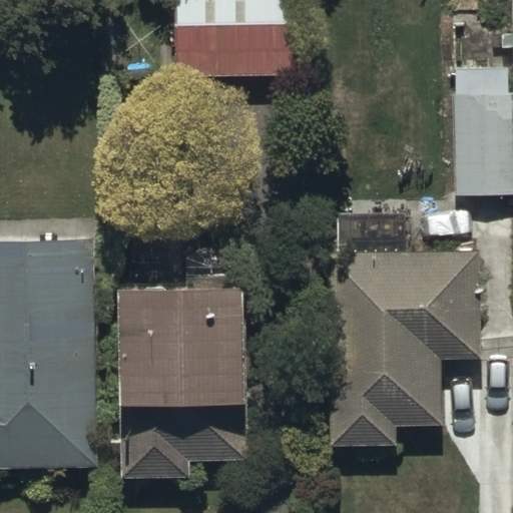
[(296,0),(172,0),(175,77),(299,72),(296,0)]
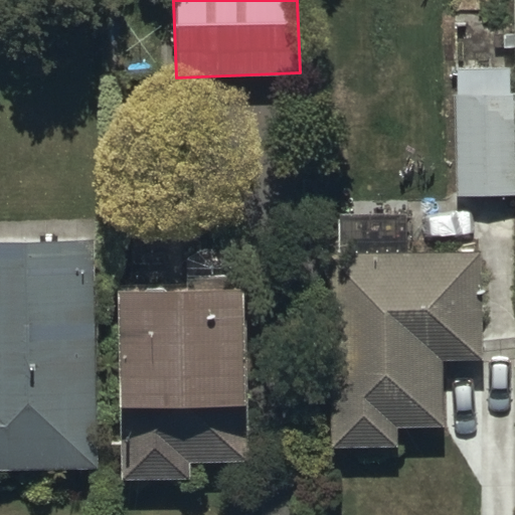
[(512,60),(456,61),(459,199),(514,198),(514,123),(513,92),(512,60)]
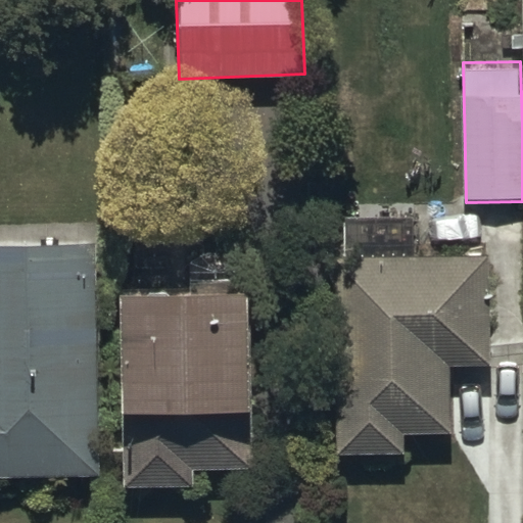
[(355,255),(324,256),(330,449),(403,447),(402,432),(449,430),(447,367),(490,366),(486,253),(414,256),(413,216),(354,218),(355,255)]
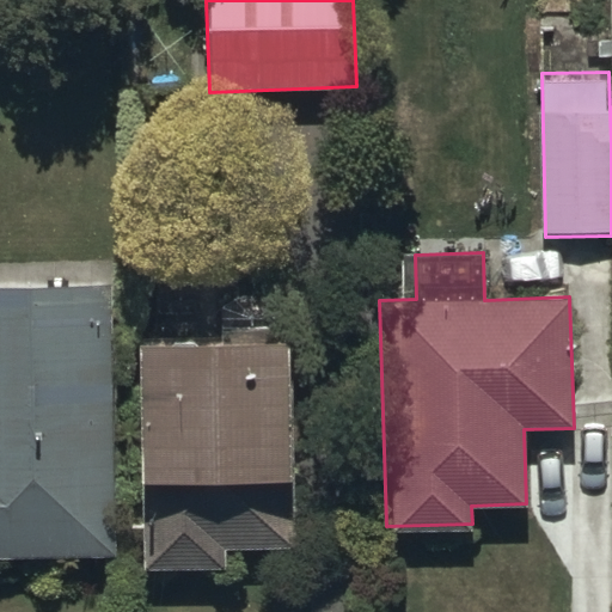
[(0,556),(114,555),(109,283),(32,285),(32,304),(0,304),(0,556)]
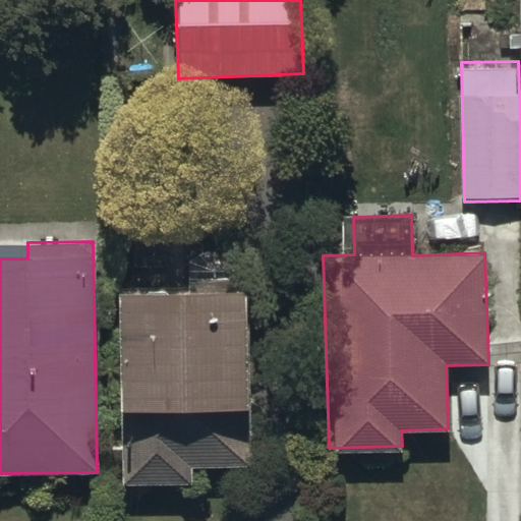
[(190,289),(117,291),(120,486),(191,485),(191,462),(249,461),(247,279),(189,280),(190,289)]
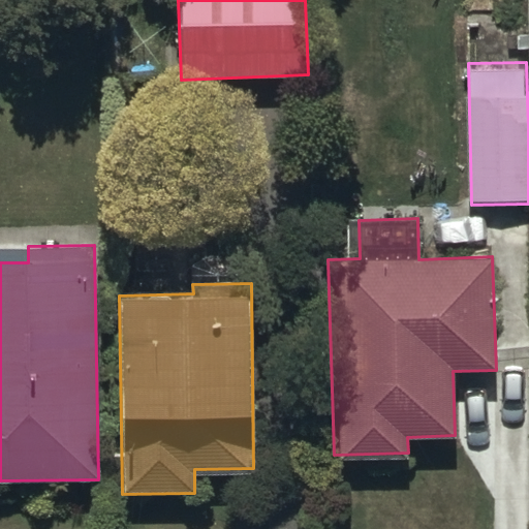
All buildings are outlined.
